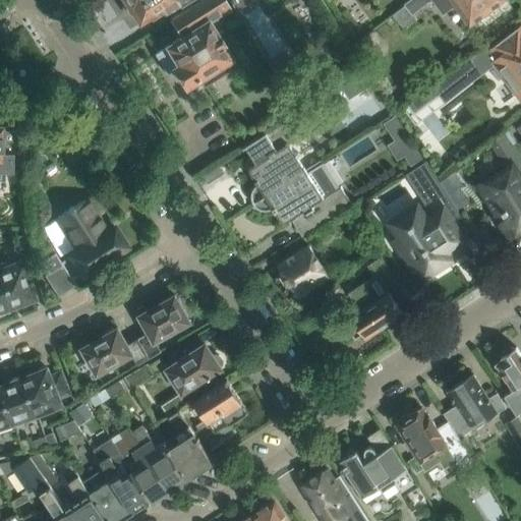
[(118,0),(122,4),(127,6),(129,9),(131,8),(138,21),(148,15),(152,21),(177,5),(180,8),(193,0),(118,0)]
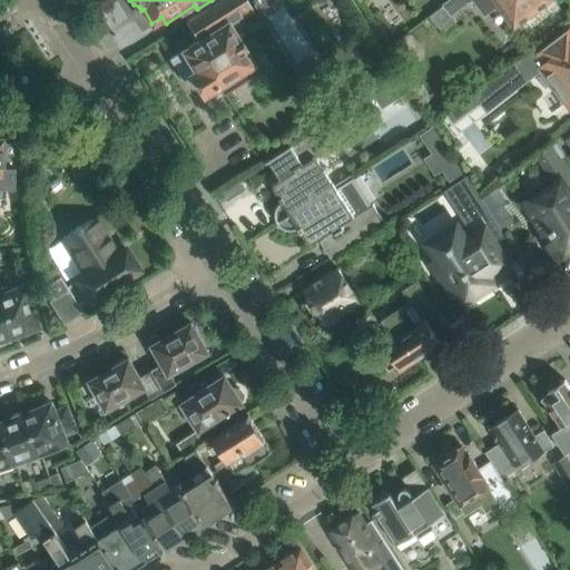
[(183,51),(170,60),(183,80),(190,76),(203,96),(216,87),(222,95),(254,75),(249,68),(256,64),(232,23),(236,20),(237,21),(254,10),(246,0),(251,0),(258,11),(275,0),(220,0),(215,3),(187,22),(199,41),(183,51)]
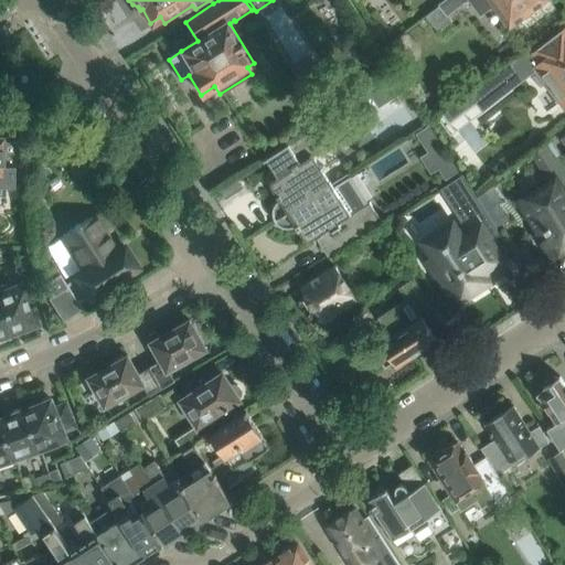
[(443,0),(439,3),(447,14),(466,0),(443,0)]
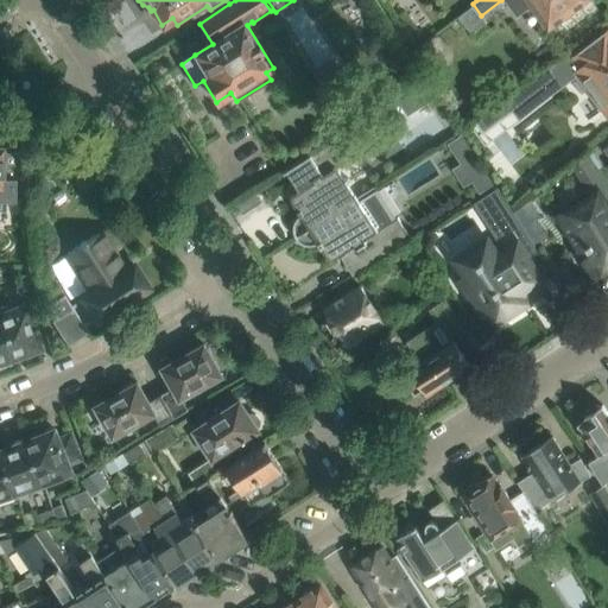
[(502,0),(517,17),(530,7),(546,29),(575,7),(577,7),(582,4),(583,1),(583,0),(502,0)]
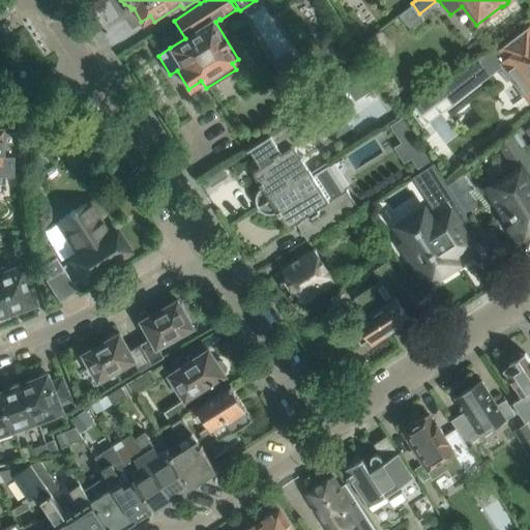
[(441,91),(416,111),(421,118),(442,146),(457,136),(445,120),(468,102),(479,118),(495,106),(478,84),(499,68),(496,64),(504,57),(507,60),(501,65),(528,101),(529,99),(529,29),(501,50),(502,51),(492,58),(489,55),(441,91)]
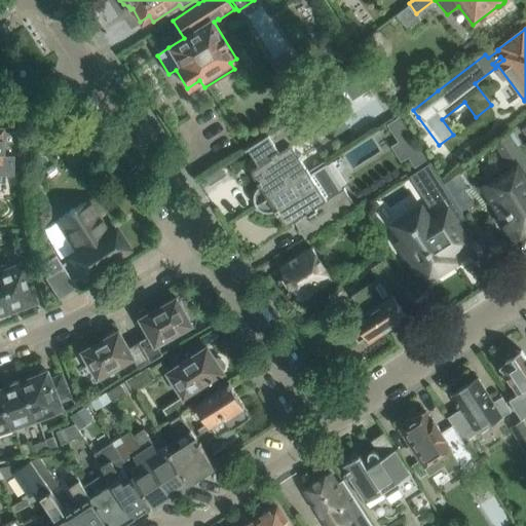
[(371,69),(344,86),(352,100),(380,82),(371,69)]
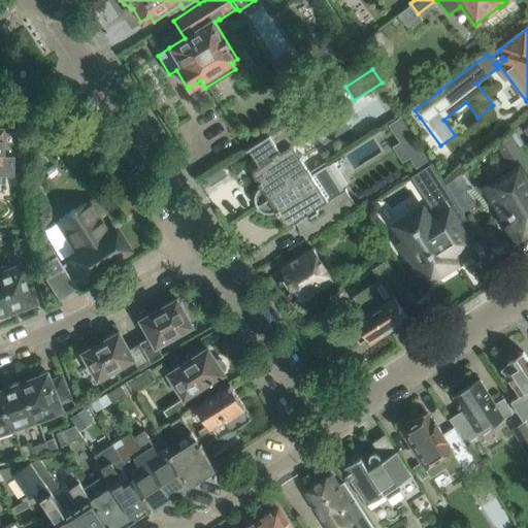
[(268,135),(246,150),(248,151),(250,150),(261,165),(254,169),(253,170),(253,171),(253,172),(253,173),(253,174),(261,187),(259,188),(257,190),(256,192),(255,195),(254,197),(254,200),(255,202),(255,205),(257,207),(311,172),(294,144),(310,134),(307,129),(325,119),(317,105),(299,116),(268,135)]
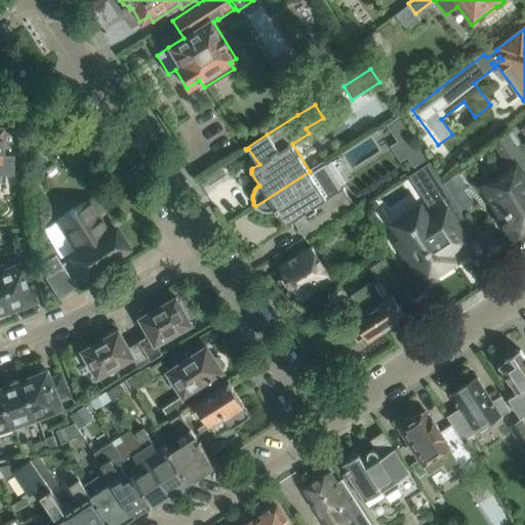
[(400,118),(388,125),(398,140),(408,133),(400,118)]
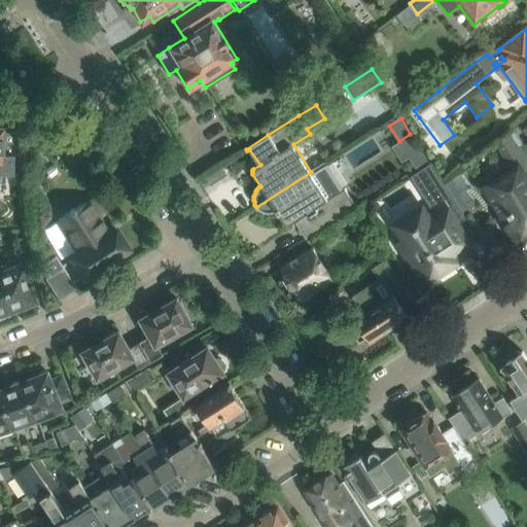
[(38,123),(28,129),(34,139),(44,133),(38,123)]
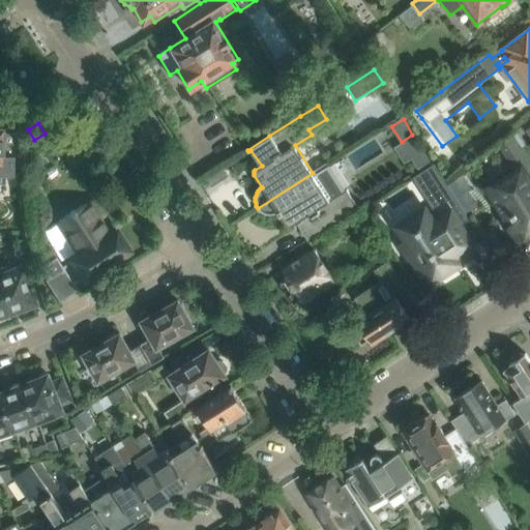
[(0,181),(4,182),(4,174),(11,174),(11,155),(2,155),(2,127),(0,127),(0,181)]
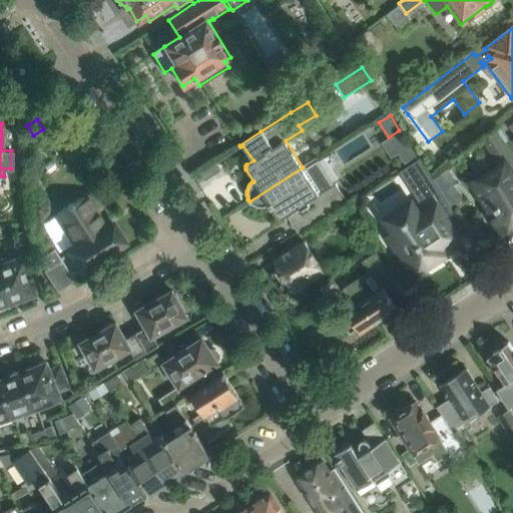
[(499,165),(472,183),(491,211),(488,212),(501,232),(512,223),(512,154),(498,131),(483,141),(499,165)]
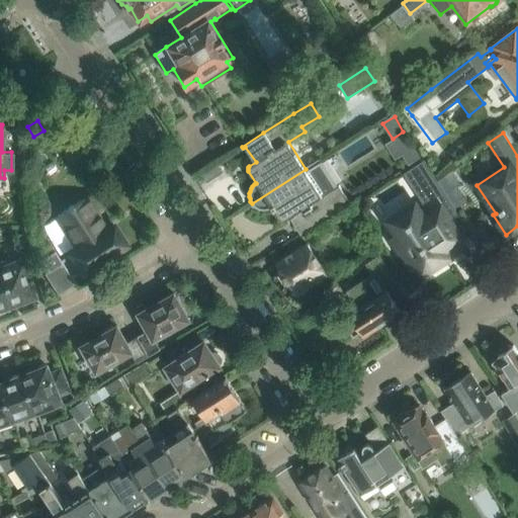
[(306,170),(306,169),(252,203),(252,204),(253,205),(256,207),(258,208),(261,209),(264,209),(267,209),(269,208),(272,207),(279,220),(280,221),(281,221),(282,221),(283,221),(285,221),(301,209),(304,211),(311,207),(320,222),(350,202),(339,184),(338,184),(322,160),(306,170)]
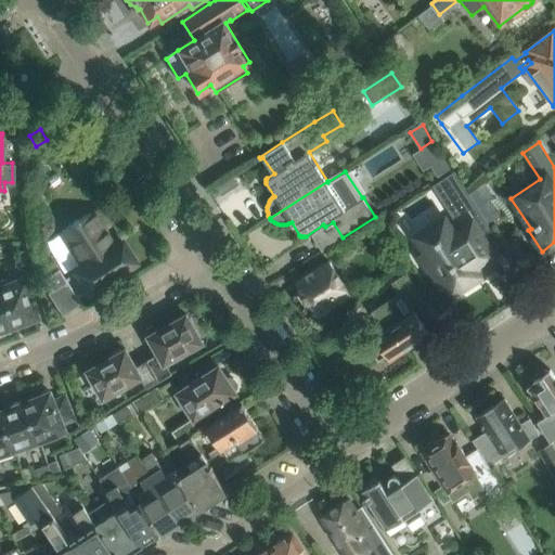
[(222,178),(235,209),(262,197),(254,177),(241,183),(236,172),(222,178)]
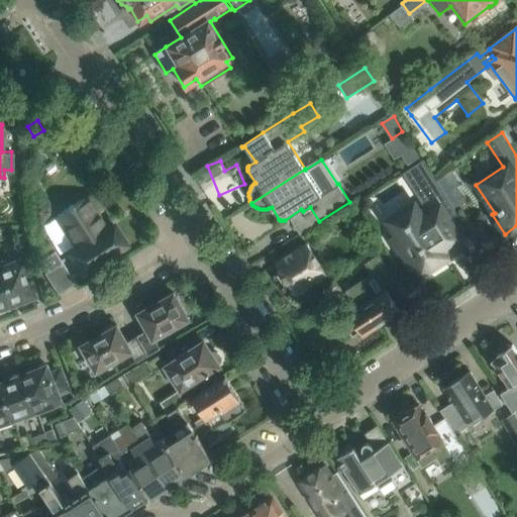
[(400,234),(393,239),(407,263),(414,259),(423,272),(425,276),(449,261),(446,256),(463,245),(455,232),(466,225),(423,161),(418,164),(428,179),(415,188),(431,214),(423,219),(422,217),(417,220),(418,222),(404,231),(403,229),(398,232),(400,234)]
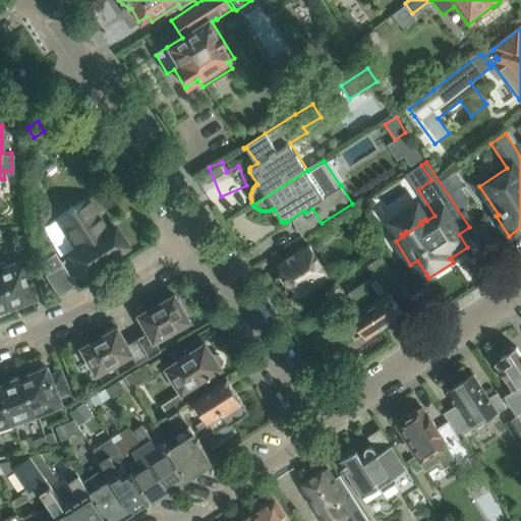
[(55,252),(41,263),(49,275),(62,267),(70,280),(81,272),(82,273),(125,246),(113,228),(105,233),(95,217),(101,213),(92,197),(59,218),(78,248),(66,254),(68,257),(61,262),(55,252)]
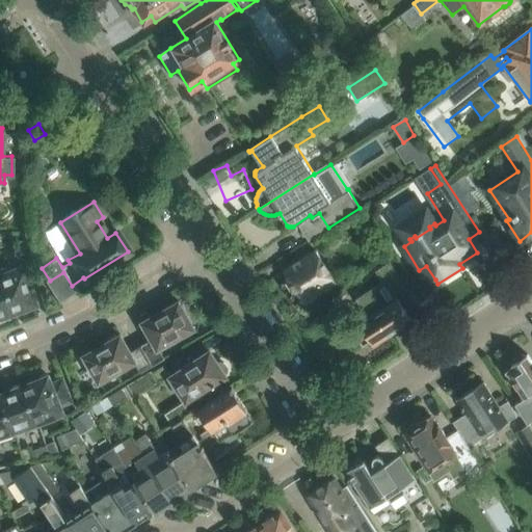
[(318,250),(285,271),(291,281),(286,284),(294,296),(299,293),(304,302),(338,282),(318,250)]
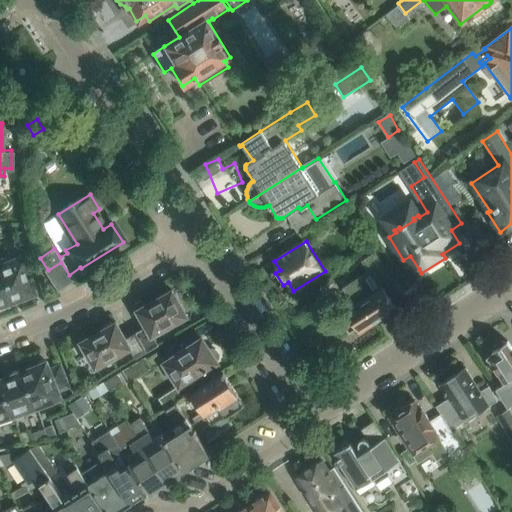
[(370,270),(342,288),(342,289),(344,288),(354,304),(349,307),(350,308),(345,311),(348,316),(342,320),(349,332),(356,328),(359,332),(364,329),(365,331),(377,323),(376,321),(396,308),(393,302),(399,298),(402,296),(405,299),(406,299),(375,251),(374,252),(375,254),(364,261),(370,270)]
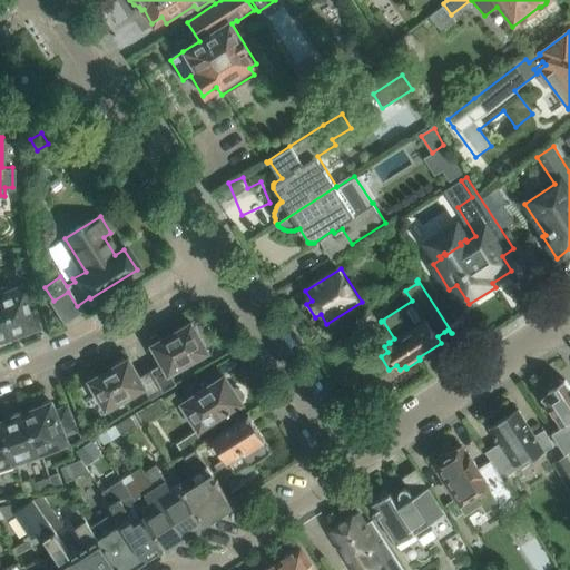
[(21,282),(0,288),(0,301),(11,335),(22,331),(26,333),(31,331),(33,327),(36,326),(21,282)]
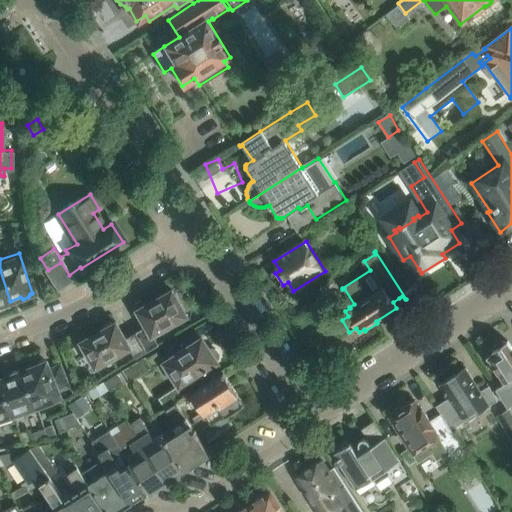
[(10,301),(0,270),(0,306),(1,307),(7,305),(7,302),(10,301)]
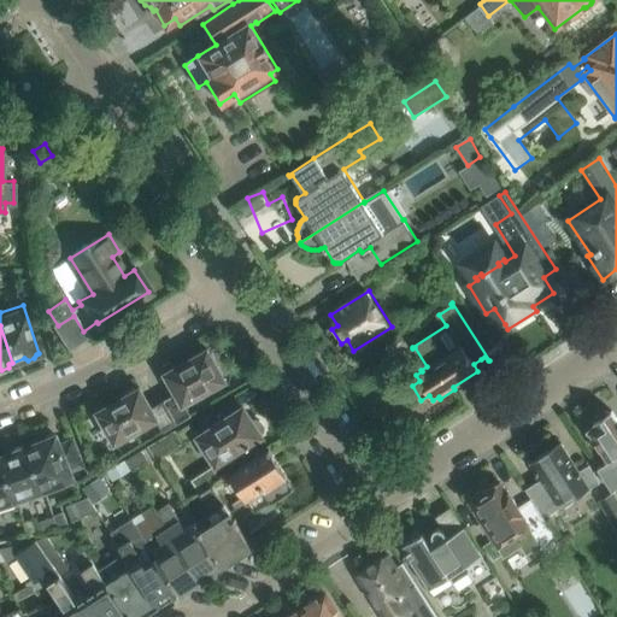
[(175,394),(163,401),(176,424),(192,415),(186,404),(225,381),(209,351),(180,368),(178,364),(168,370),(169,374),(165,375),(175,394)]
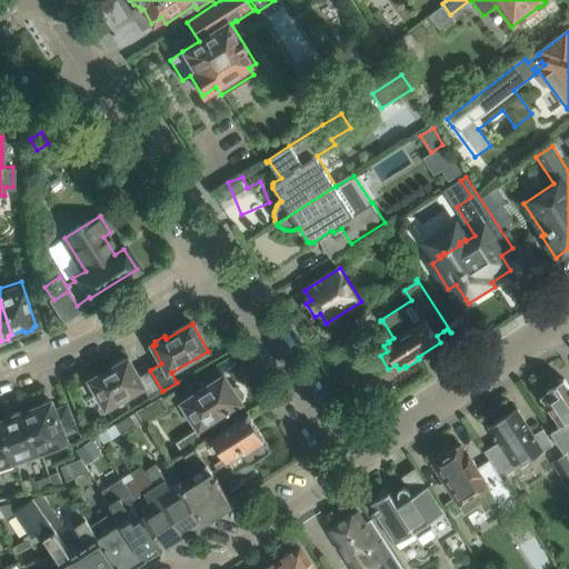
[(162,391),(150,370),(138,377),(129,359),(125,361),(123,359),(113,365),(115,367),(90,381),(107,410),(146,388),(151,397),(162,391)]
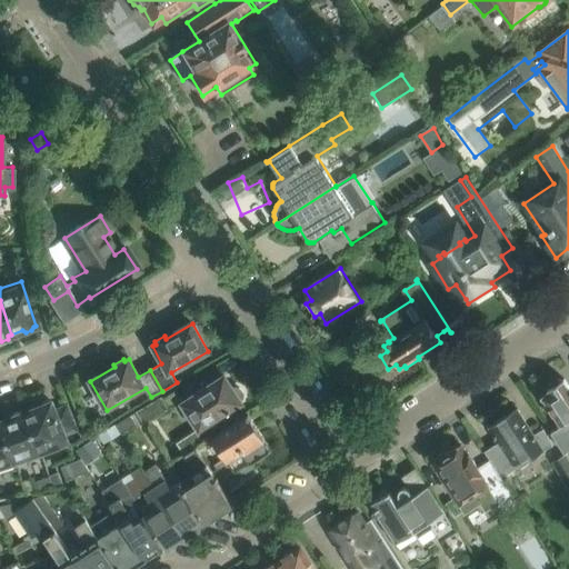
[(211,383),(180,402),(198,430),(188,436),(196,447),(240,419),(233,409),(241,403),(240,401),(241,401),(241,400),(241,399),(242,399),(242,398),(242,397),(242,396),(242,395),(242,393),(242,392),(241,392),(241,391),(240,391),(240,390),(239,390),(239,389),(238,389),(237,389),(237,388),(236,388),(235,388),(233,388),(233,389),(232,389),(225,377),(212,385),(211,383)]
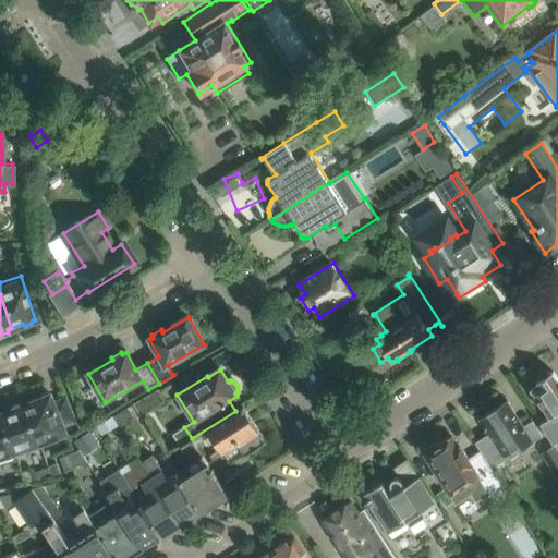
[(557,378),(554,372),(550,374),(550,373),(547,372),(540,377),(538,379),(540,380),(537,381),(540,385),(532,389),(550,417),(541,424),(554,444),(557,441),(557,378)]
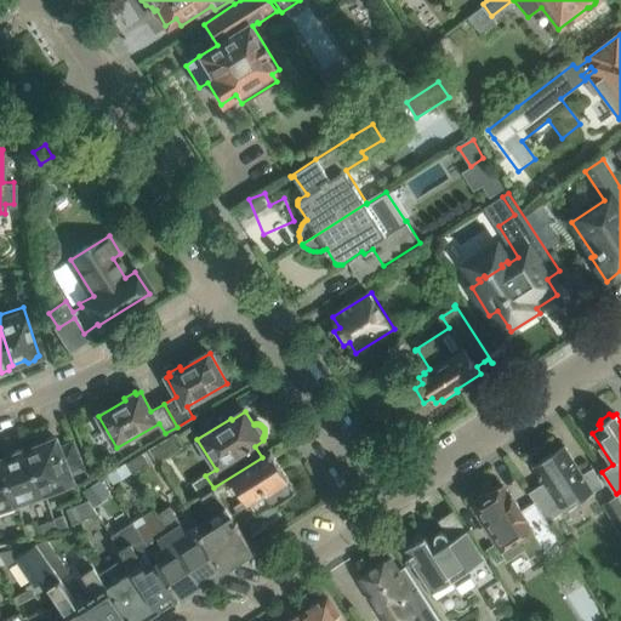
[(184,446),(177,433),(176,432),(149,448),(158,463),(184,446)]
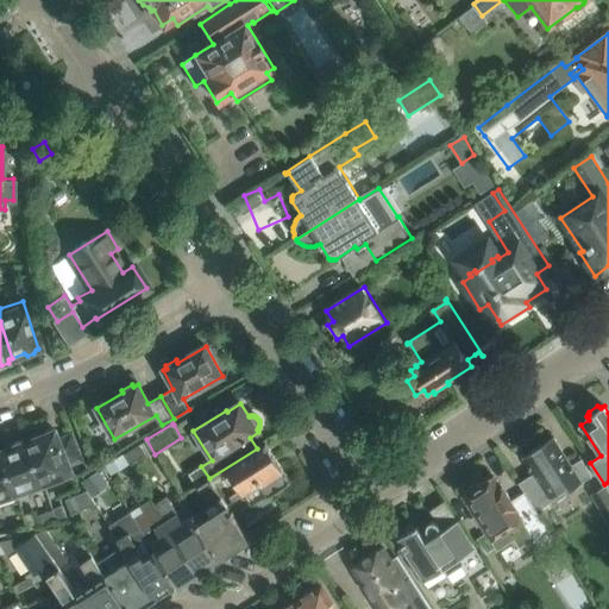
[(44,435),(30,441),(45,482),(73,471),(69,465),(82,460),(71,433),(58,439),(56,431),(52,428),(45,432),(44,435)]
